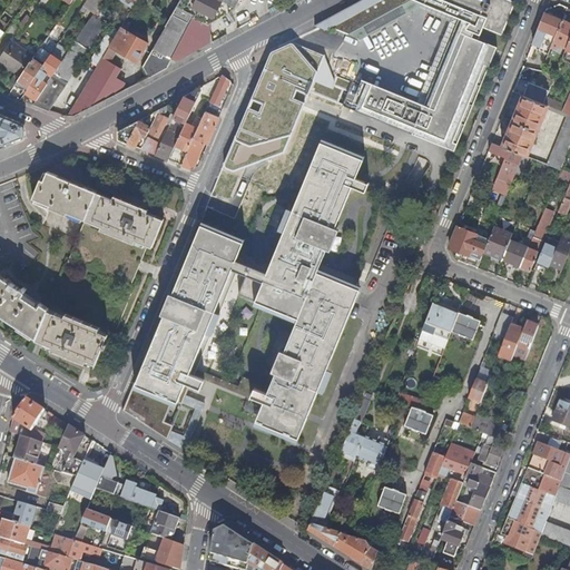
[(86,0),(85,3),(95,10),(101,0),(86,0)]
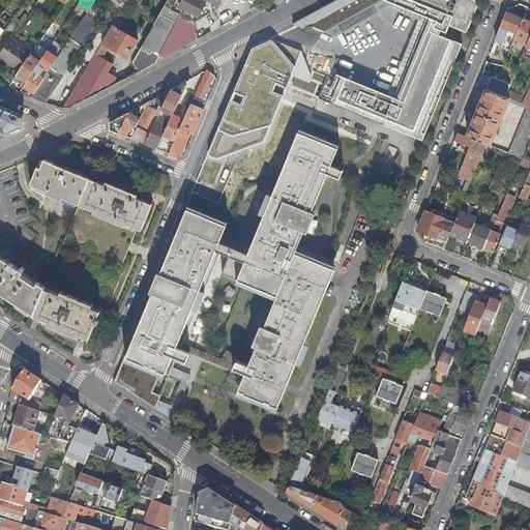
[(168,0),(165,5),(181,13),(196,21),(218,6),(206,0),(168,0)]
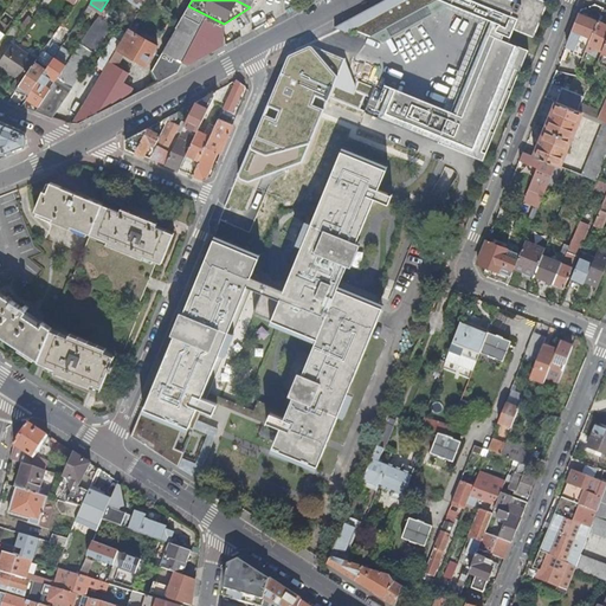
[(381,0),(360,12),(360,21),(374,42),(388,32),(393,39),(433,13),(429,5),(429,0),(449,0),(489,17),(450,111),(376,82),(363,113),(424,136),(426,131),(440,137),(438,142),(484,161),(529,50),(509,42),(514,28),(534,37),(548,2),(543,0),(381,0)]
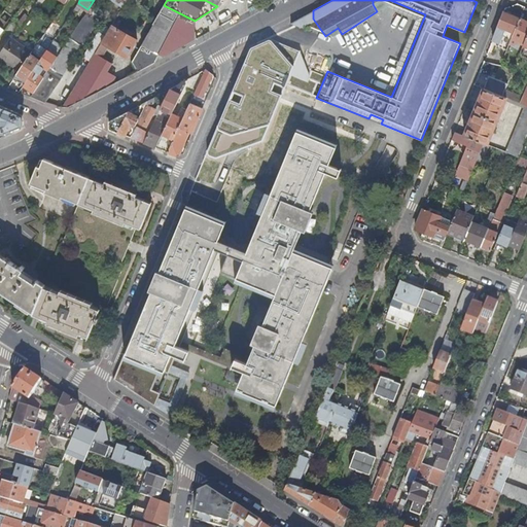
[(164,5),(153,24),(132,62),(137,71),(146,66),(153,62),(159,53),(180,13),(164,5)]
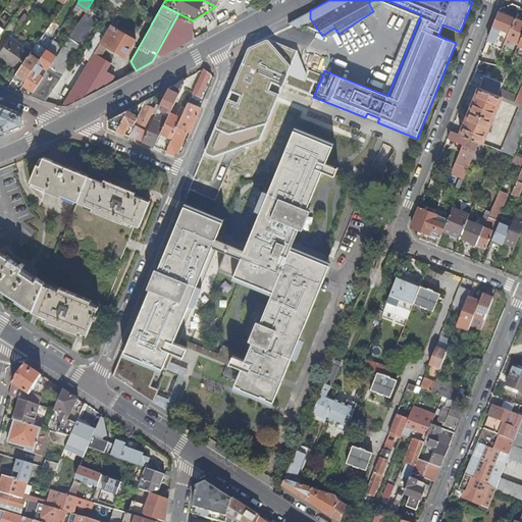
[(503,49),(515,18),(499,11),(493,25),(501,30),(500,32),(492,29),(486,42),(503,49)]
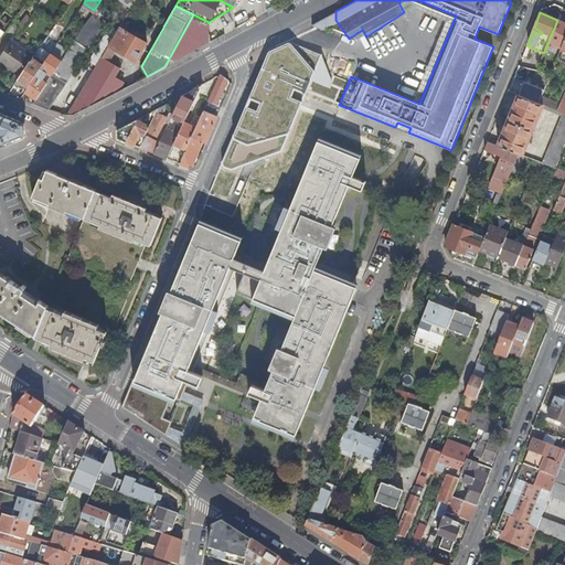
[(170,56),(173,62),(211,41),(211,33),(210,33),(209,22),(193,14),(170,56)]
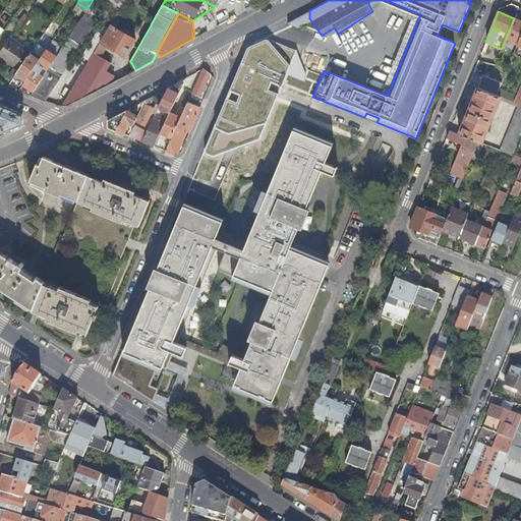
[(119,22),(113,18),(110,23),(116,27),(119,22)]
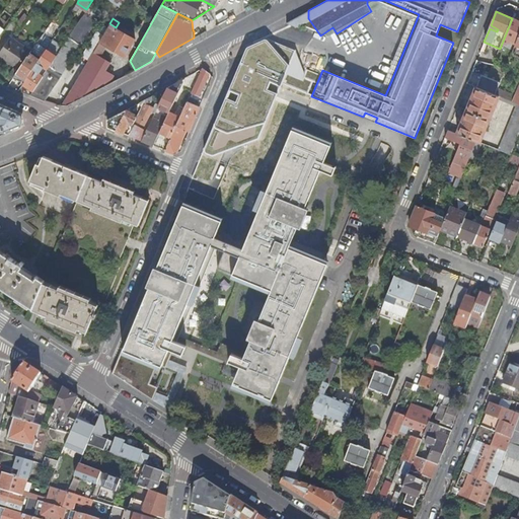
[(508,42),(515,45),(518,34),(518,20),(512,18),(500,49),(504,50),(508,42)]
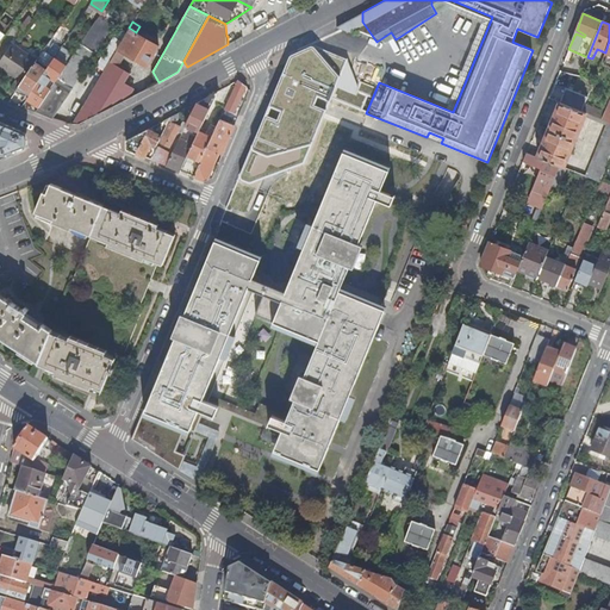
[(129,27),(117,48),(125,53),(147,66),(159,45),(136,32),(129,27)]
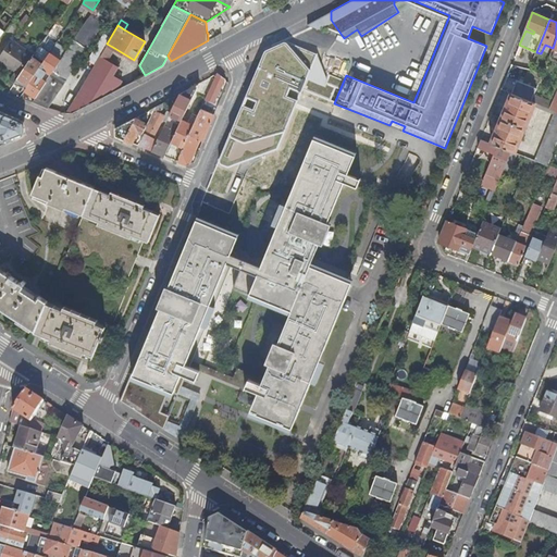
[(12,39),(0,56),(0,59),(21,73),(34,54),(12,39)]
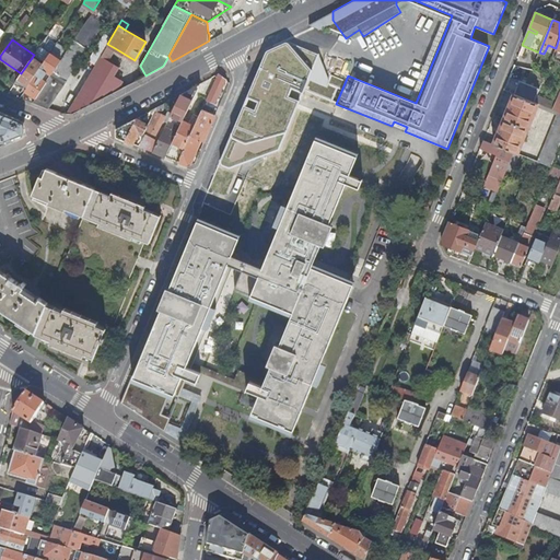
[(49,77),(36,97),(33,102),(43,106),(48,108),(67,81),(66,80),(77,63),(77,62),(86,47),(74,39),(60,59),(51,73),(49,77)]
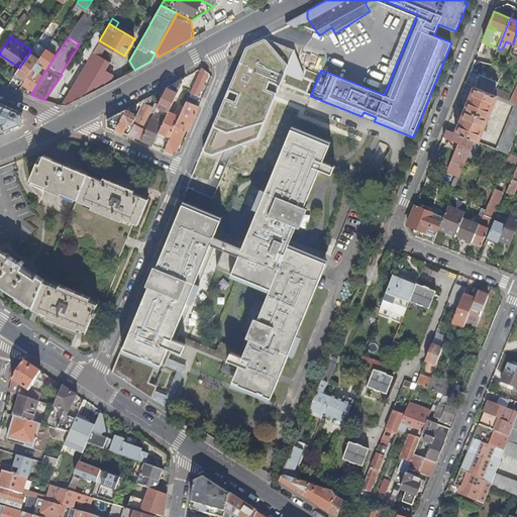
[(267,38),(242,46),(202,150),(209,153),(256,138),(292,48),(267,38)]
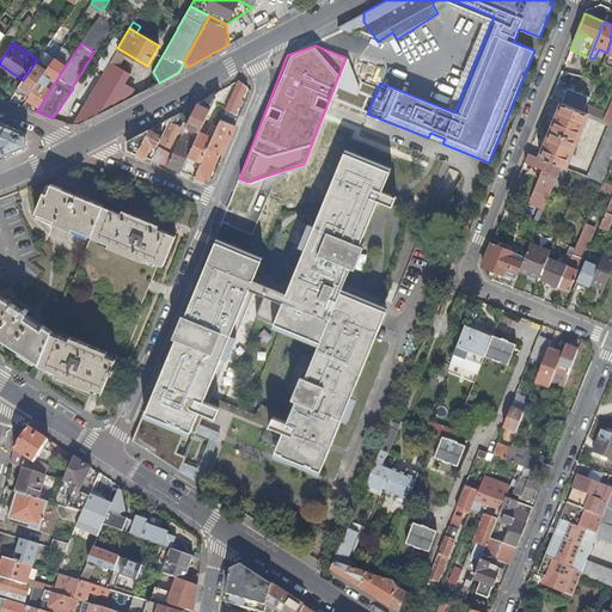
[(126,53),(117,48),(115,53),(112,57),(110,61),(118,66),(126,53)]
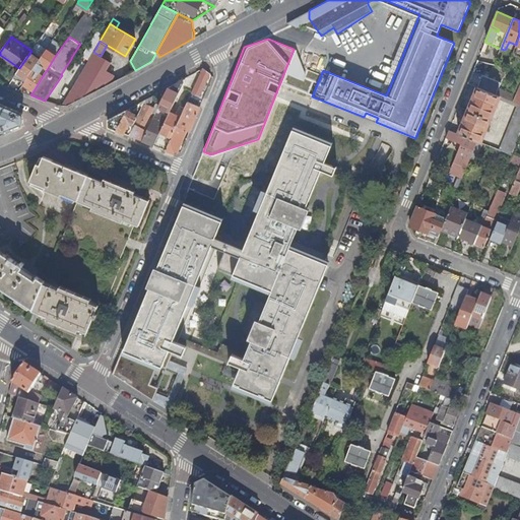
[(23,78),(21,81),(24,82),(40,58),(38,57),(42,52),(35,47),(31,51),(19,68),(15,74),(23,78)]
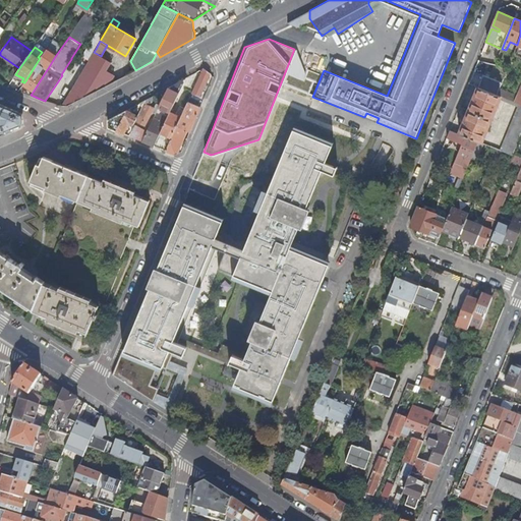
[(56,55),(47,49),(40,58),(24,82),(23,83),(34,91),(46,71),(39,66),(41,64),(48,68),(56,55)]
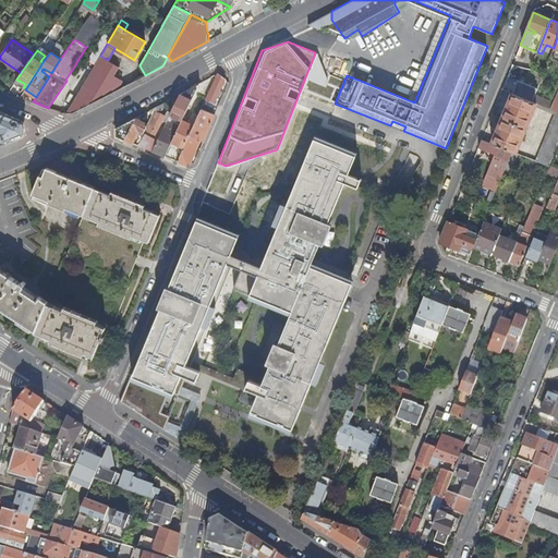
[(113,75),(119,67),(108,60),(100,56),(67,112),(72,112),(119,88),(118,87),(122,81),(113,75)]
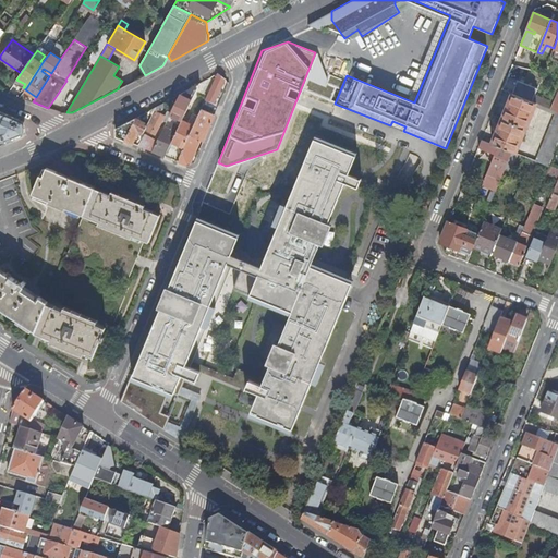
[(218,95),(220,92),(226,79),(218,72),(206,98),(206,99),(215,102),(218,95)]
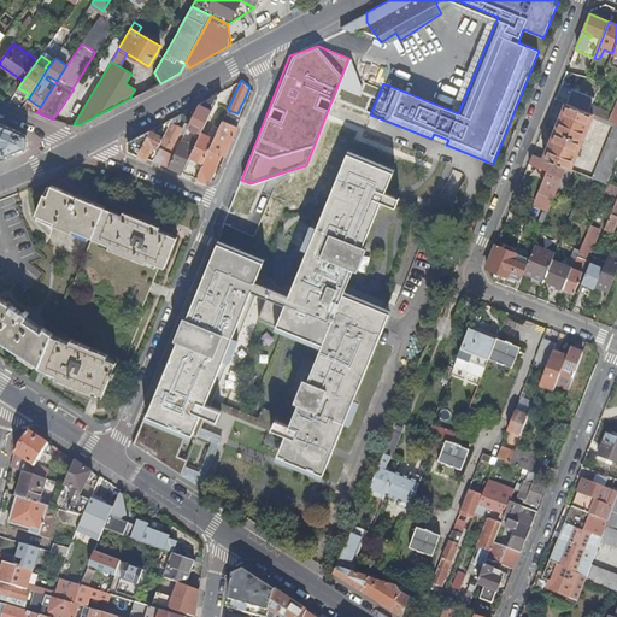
[(574,106),(580,93),(573,89),(566,104),(574,106)]
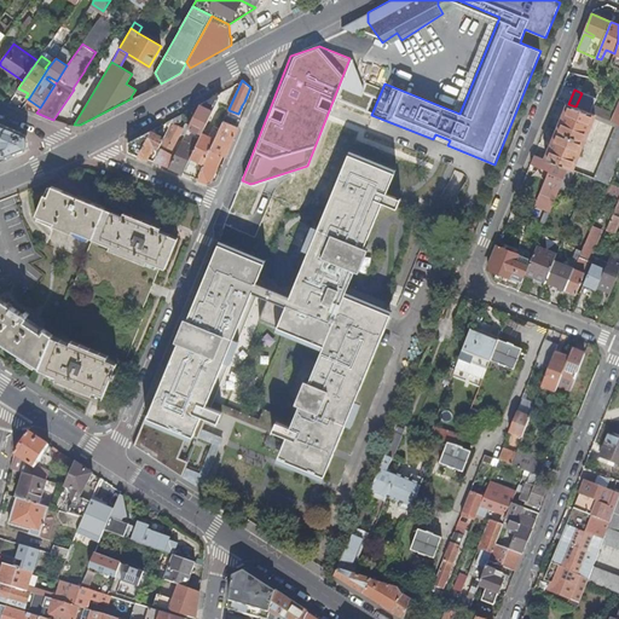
[(207,106),(200,103),(187,129),(201,136),(202,132),(219,97),(221,92),(215,96),(210,98),(207,106)]
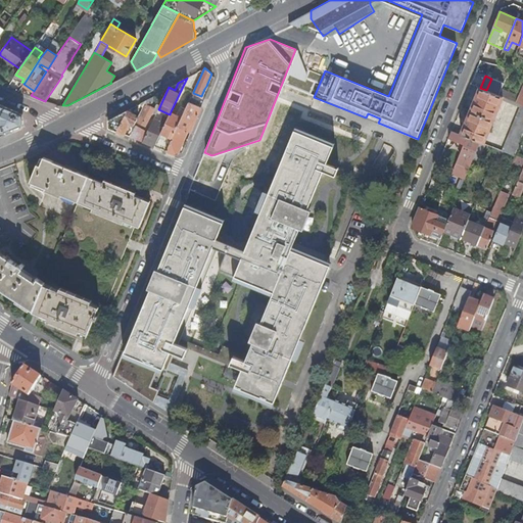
[(502,89),(504,84),(491,79),(486,90),(498,96),(502,89)]
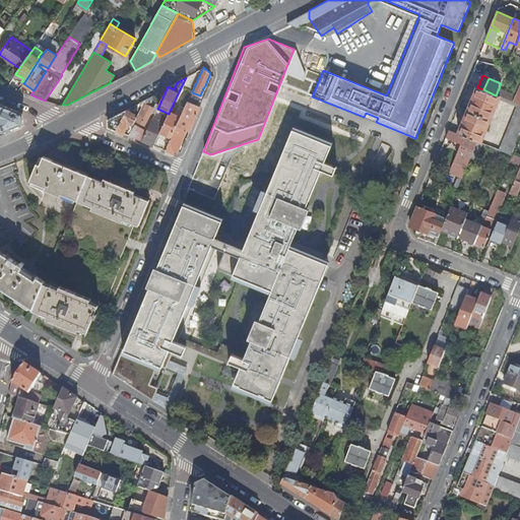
[(483,89),(477,87),(458,134),(465,136),(477,141),(480,142),(500,96),(496,95),(483,89)]
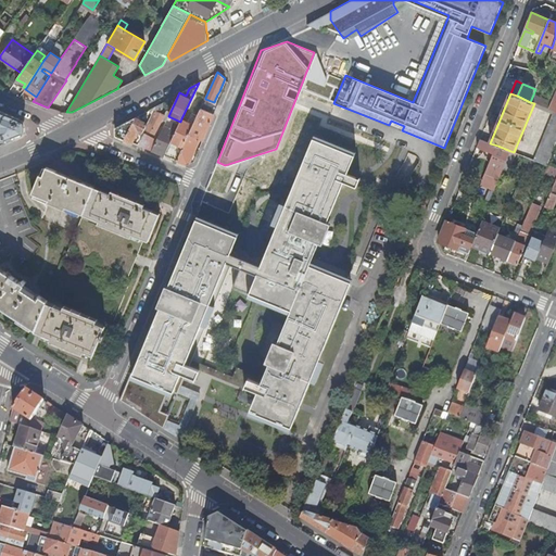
[(552,102),(533,95),(530,102),(534,103),(548,109),(552,102)]
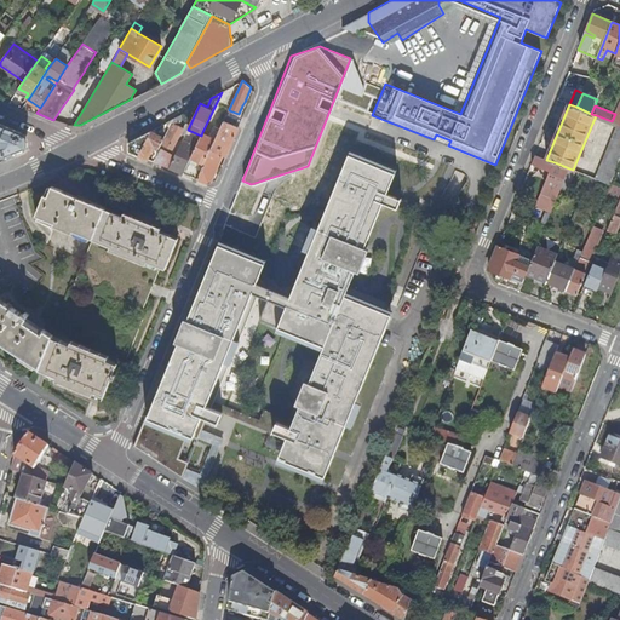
[(184,115),(183,114),(178,115),(166,122),(170,127),(165,137),(161,143),(172,149),(184,127),(178,124),(184,115)]
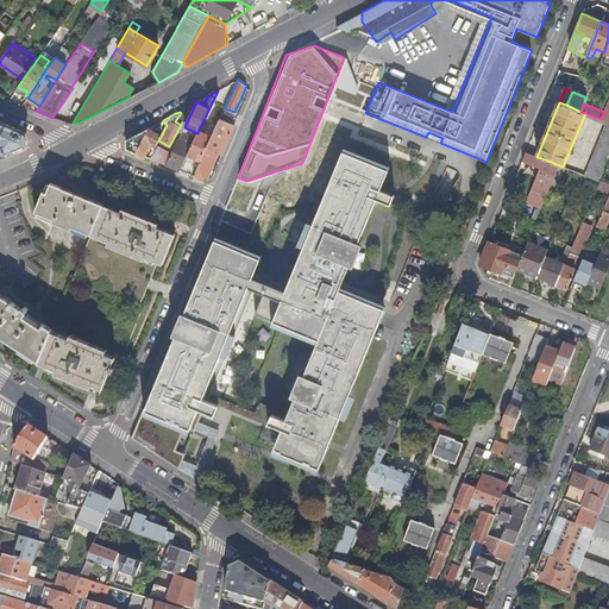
[(225,115),(221,114),(217,126),(207,146),(219,152),(223,154),(228,139),(234,124),(224,119),(225,115)]
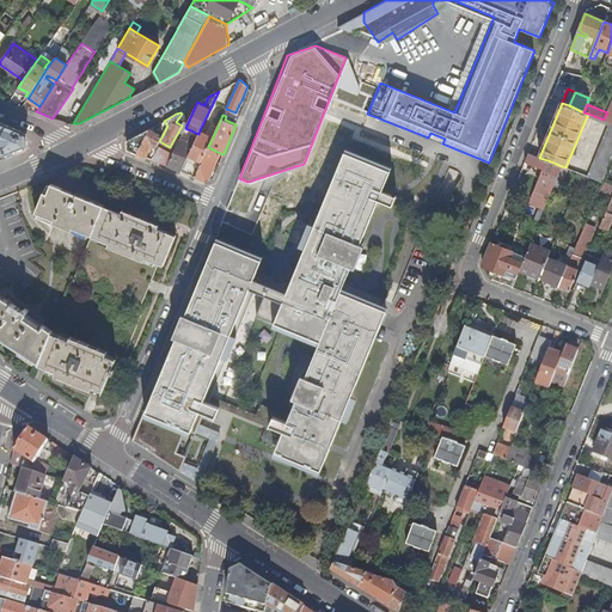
[(0,158),(2,157),(25,148),(25,133),(0,122),(0,158)]
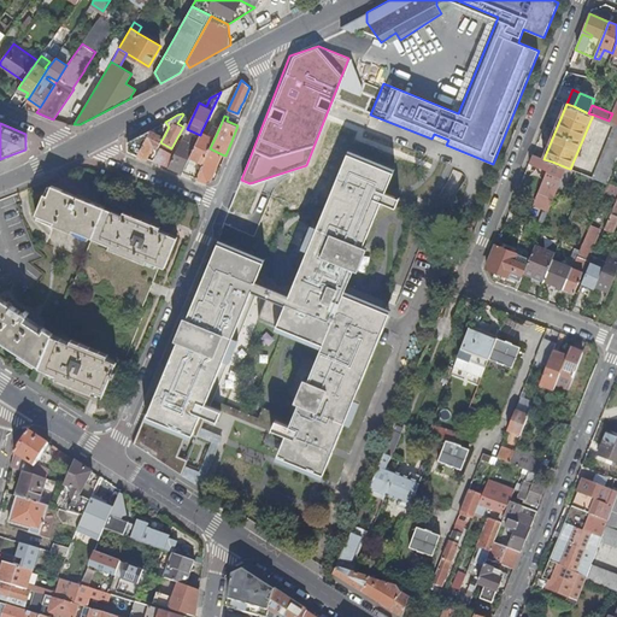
[(616,123),(615,123),(592,177),(607,183),(612,171),(616,159),(616,123)]
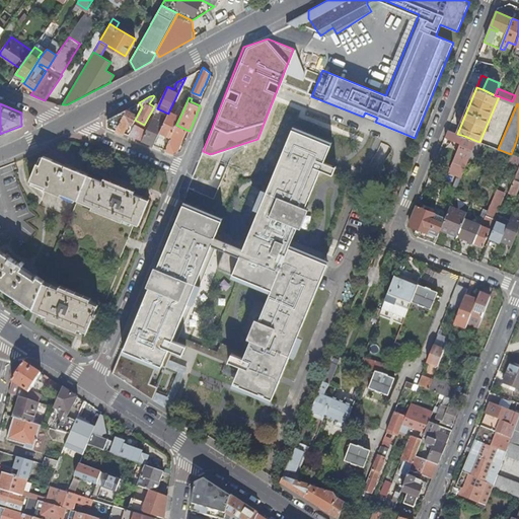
[(159,132),(170,137),(176,125),(184,107),(178,104),(174,114),(169,110),(168,114),(159,132)]
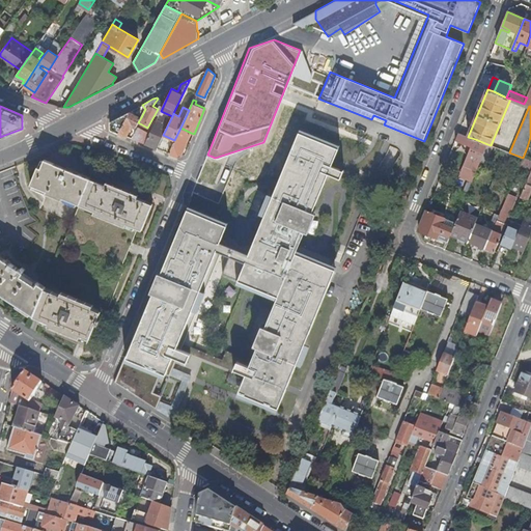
[(110,129),(119,133),(130,111),(122,115),(110,121),(110,129)]
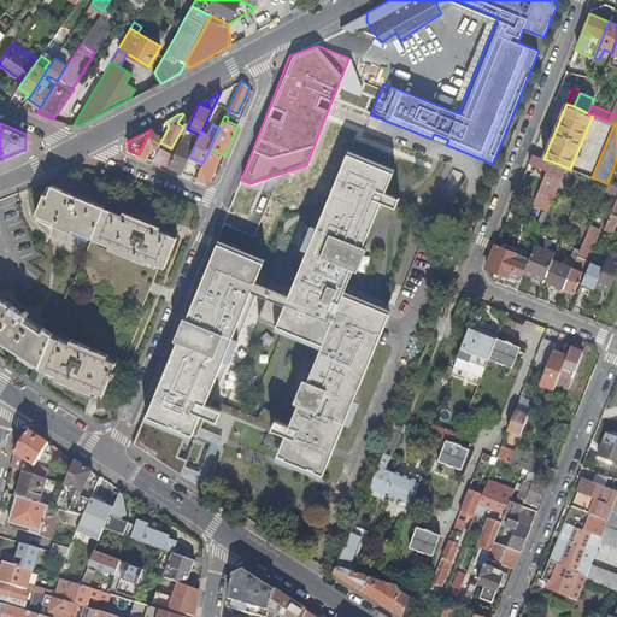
[(164,136),(156,131),(151,129),(139,154),(147,158),(154,145),(158,146),(159,146),(160,142),(164,136)]
